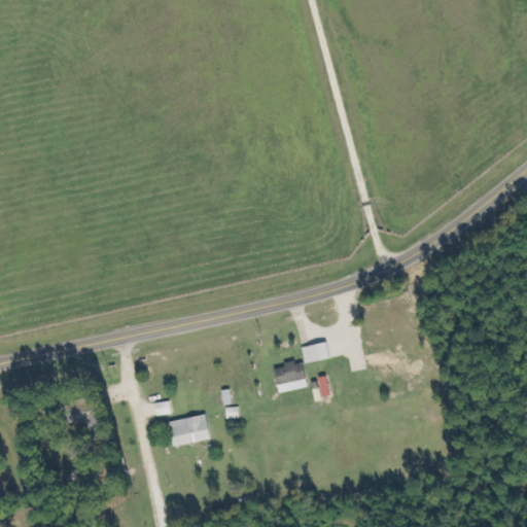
[(277,383),(306,378),(303,360),(274,365),(277,383)]
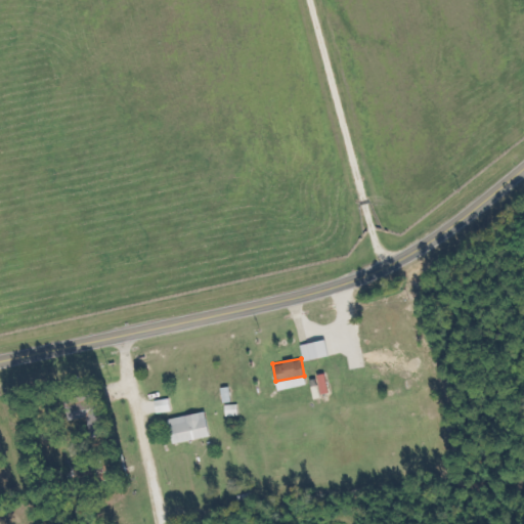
[(101,395),(66,398),(68,419),(84,418),(86,433),(104,431),(101,395)]
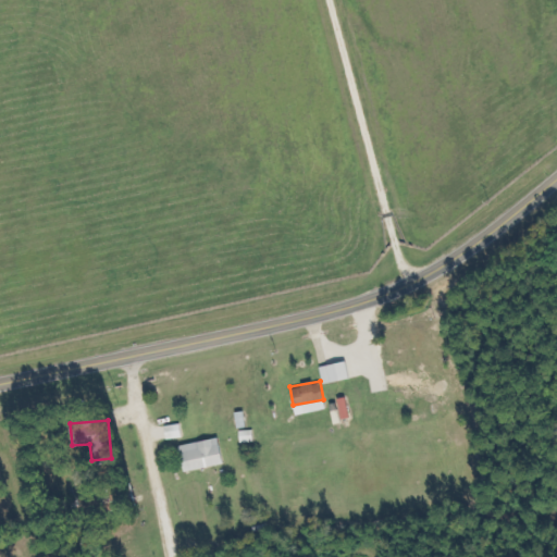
[(223,463),(218,437),(178,445),(184,471),(223,463)]
